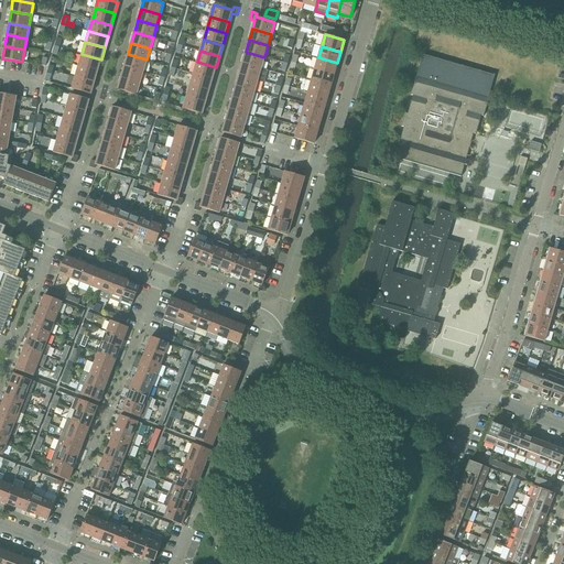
[(246,52),(242,63),(261,68),(264,57),(246,52)]
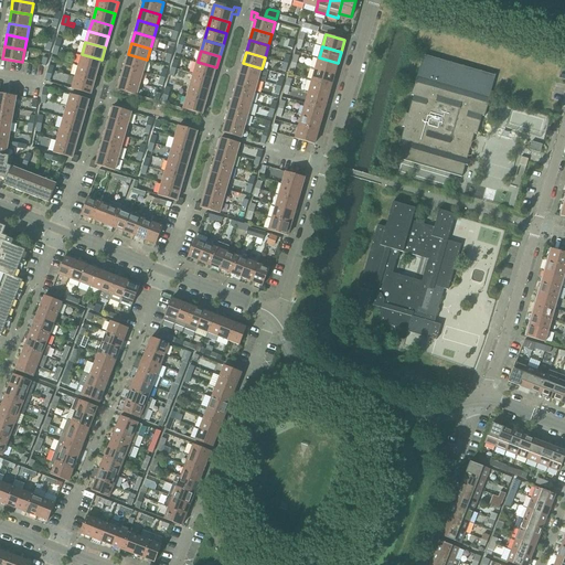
[(82,54),(78,65),(98,71),(102,60),(82,54)]
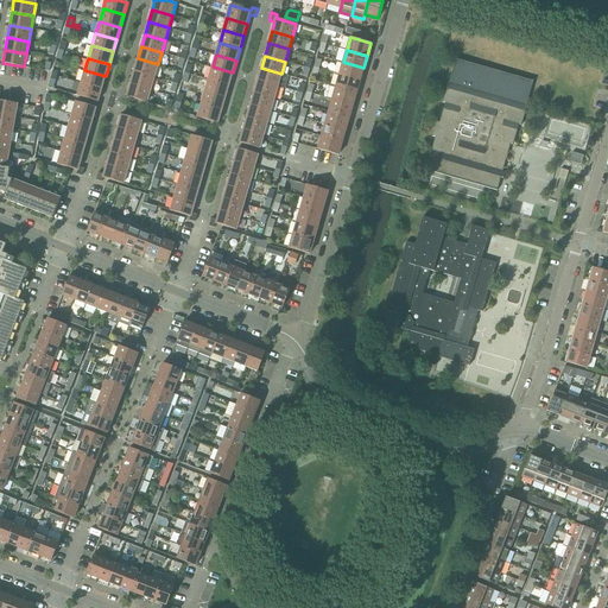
[(138,58),(134,71),(154,77),(158,64),(138,58)]
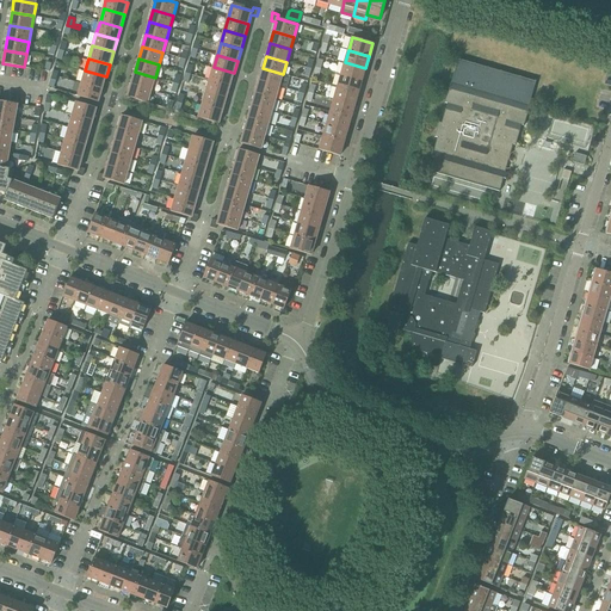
[(536,81),(458,59),(451,84),(445,103),(448,104),(442,124),(438,123),(434,136),(444,139),(439,153),(433,152),(432,158),(434,158),(431,172),(500,191),(504,178),(506,179),(507,173),(505,172),(513,144),(516,146),(522,125),(524,125),(530,106),(529,106),(536,81)]
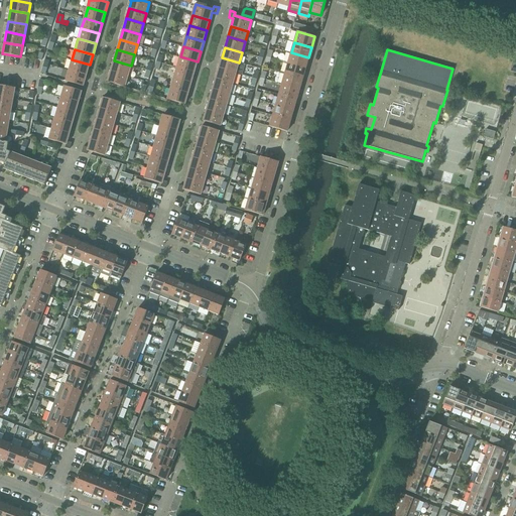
[(291,52),(288,63),(305,69),(308,57),(291,52)]
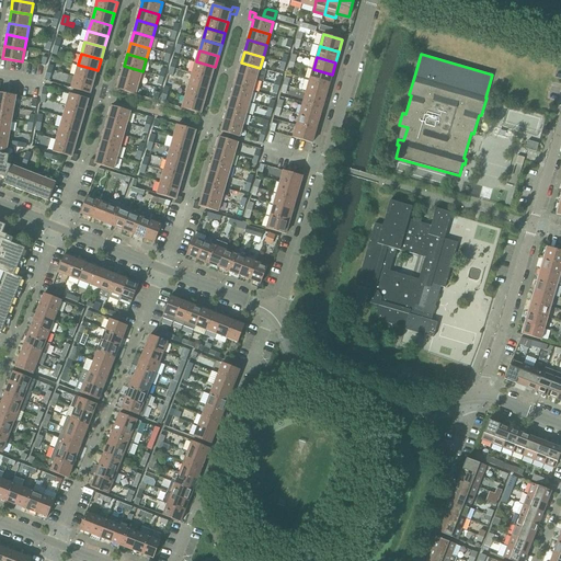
[(196,61),(192,73),(212,79),(215,67),(196,61)]
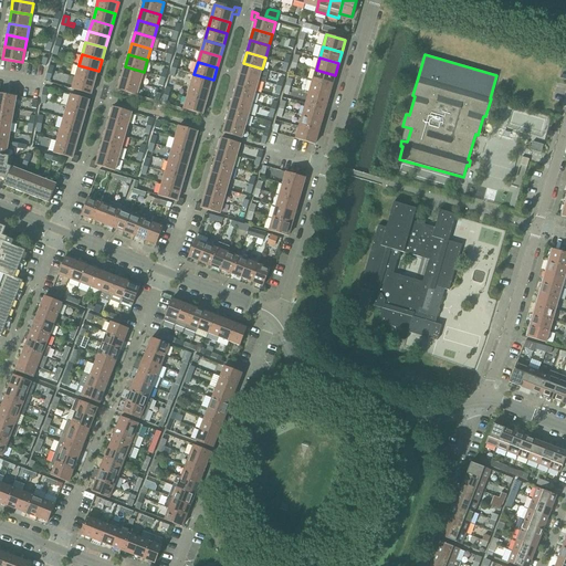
[(243,63),(240,74),(259,80),(265,82),(269,71),(262,69),(243,63)]
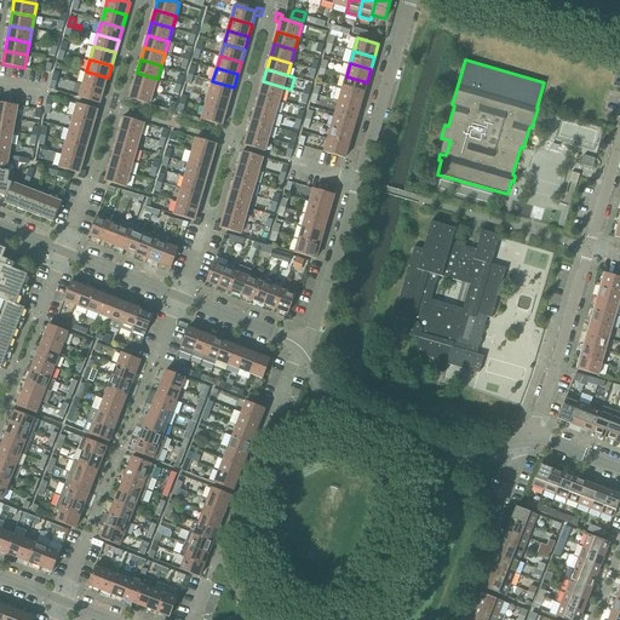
[(86,72),(82,85),(104,91),(108,78),(86,72)]
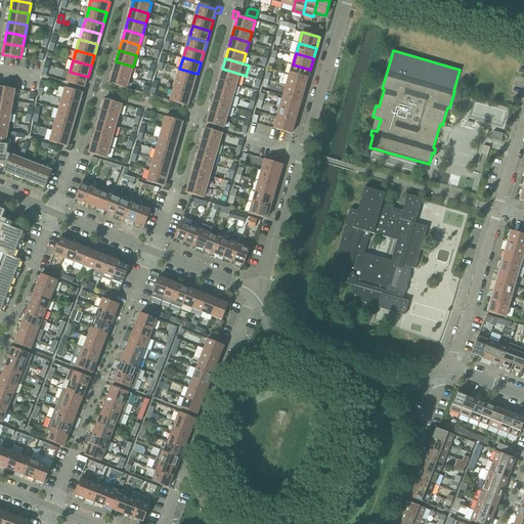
[(116,61),(113,72),(130,77),(133,67),(116,61)]
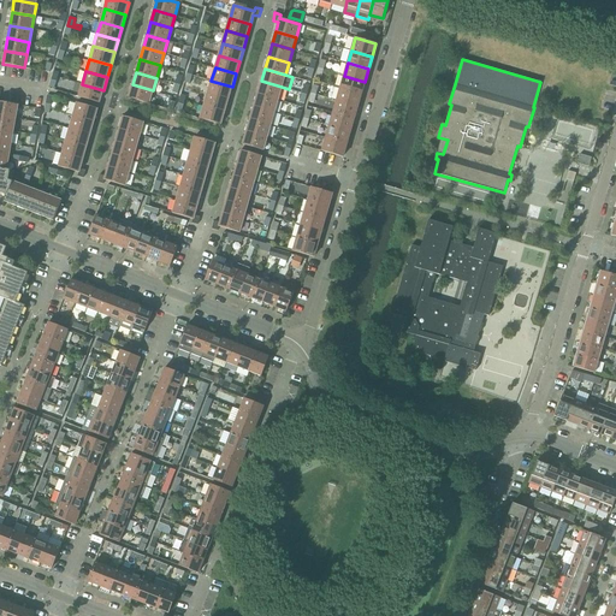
[(344,76),(341,88),(361,94),(365,82),(344,76)]
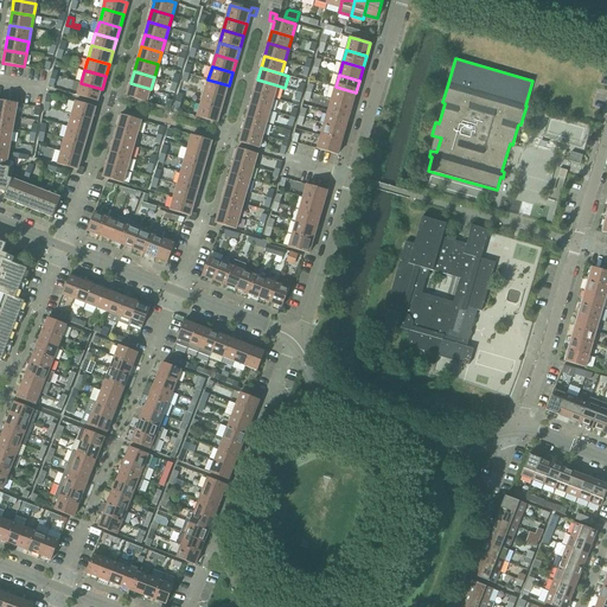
[(208,80),(204,91),(225,97),(229,85),(208,80)]
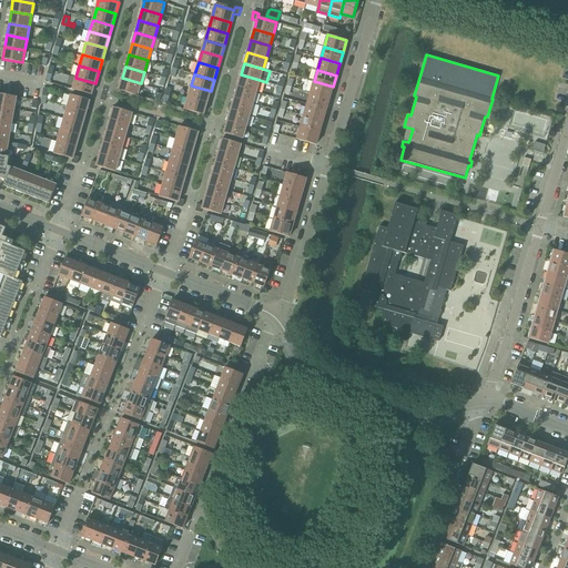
[(241,74),(237,87),(256,92),(260,80),(241,74)]
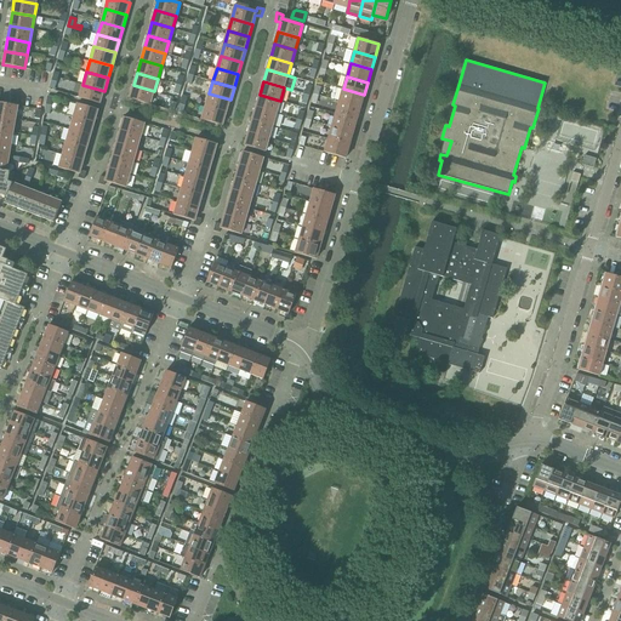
[(104,91),(83,85),(79,97),(101,103),(104,91)]
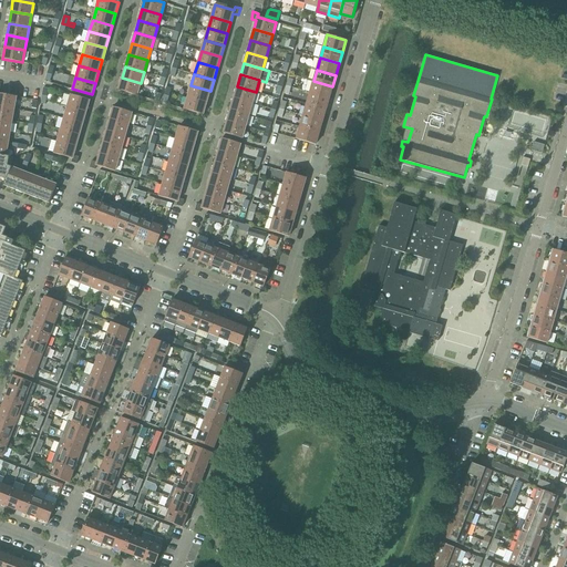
[(141,83),(122,78),(119,90),(137,95),(141,83)]
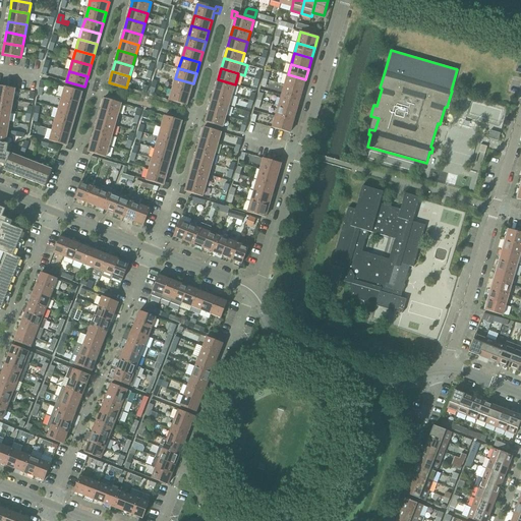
[(288,74),(285,84),(302,90),(305,79),(288,74)]
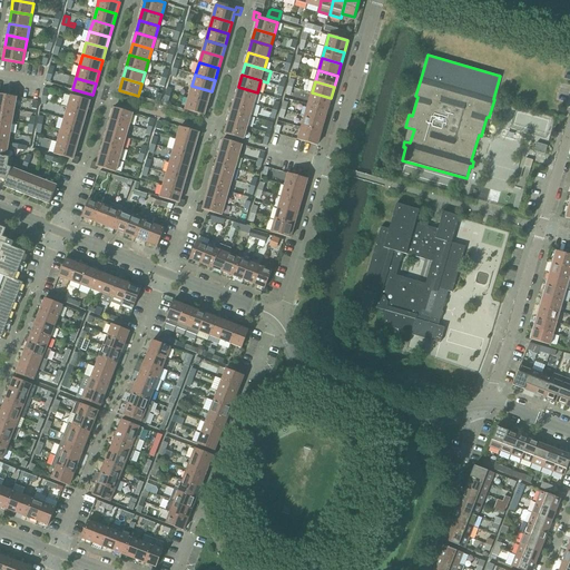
[(192,86),(188,98),(208,104),(212,91),(192,86)]
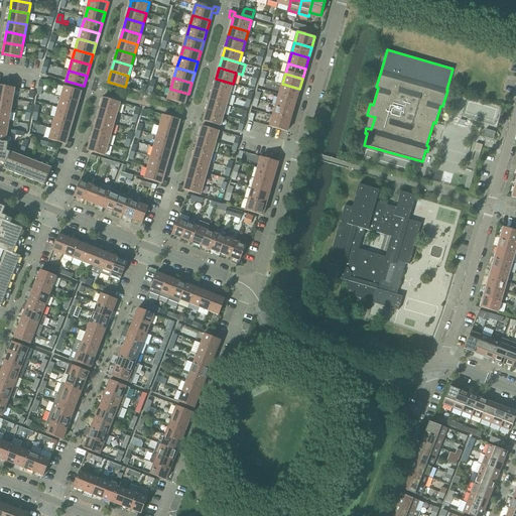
[(216,79),(213,89),(230,94),(233,84),(216,79)]
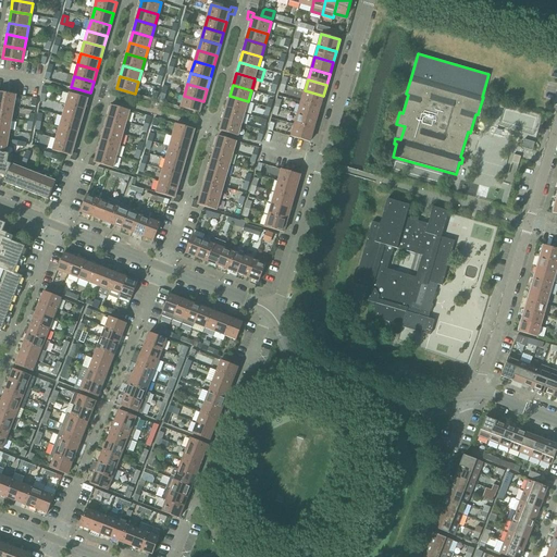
[(305,90),(301,102),(320,108),(323,96),(305,90)]
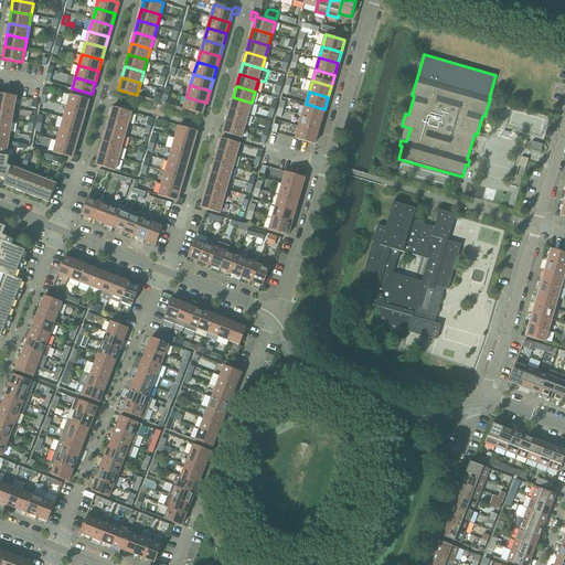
[(0,93),(0,105),(14,108),(17,96),(0,93)]
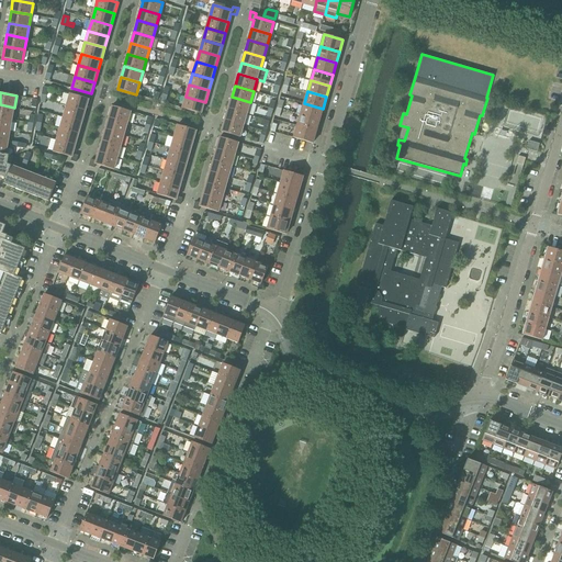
[(70,93),(67,105),(86,111),(89,99),(70,93)]
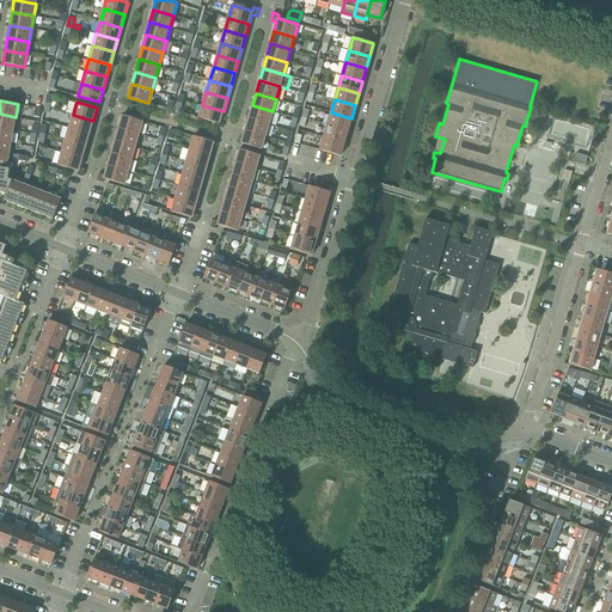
[(224,111),(202,105),(199,117),(220,124),(224,111)]
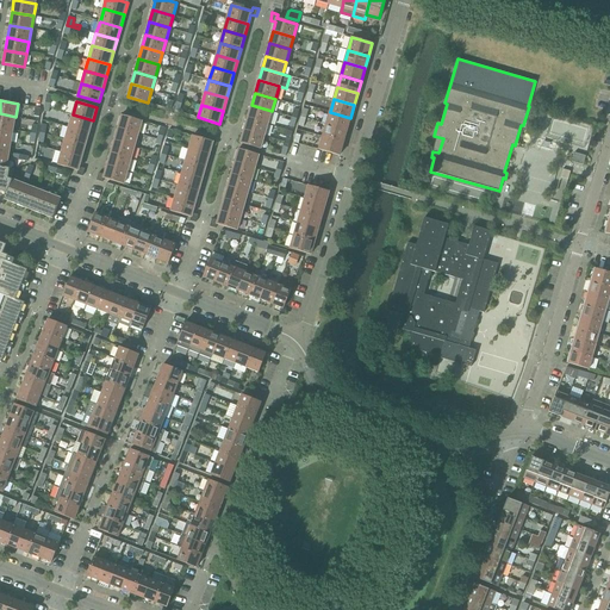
[(251,105),(248,118),(268,124),(272,111),(251,105)]
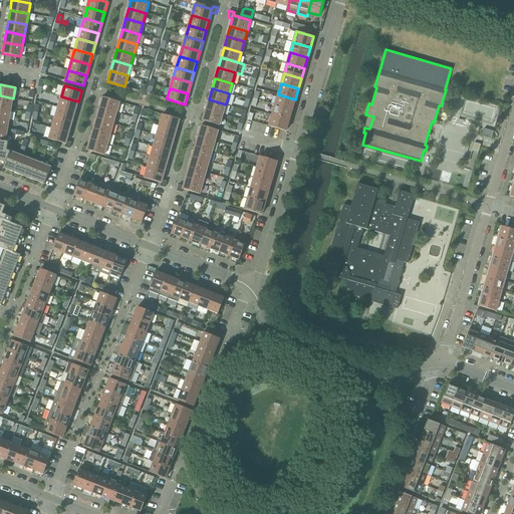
[(278,94),(275,104),(292,109),(295,99),(278,94)]
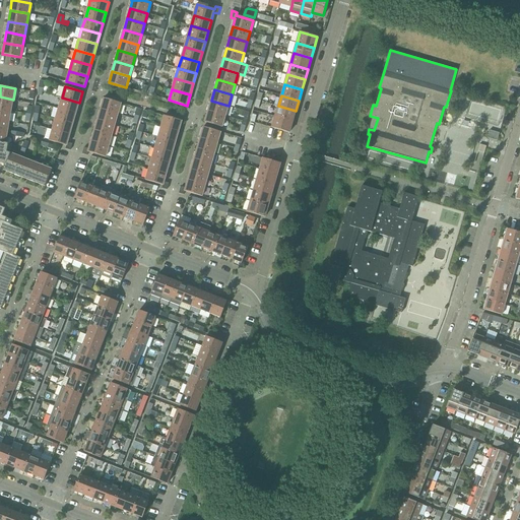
[(0,96),(0,108),(11,111),(13,100),(0,96)]
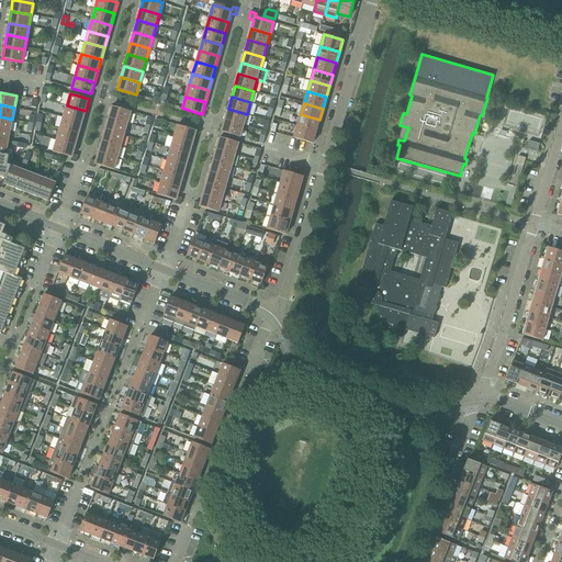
[(67,105),(64,117),(82,123),(86,111),(67,105)]
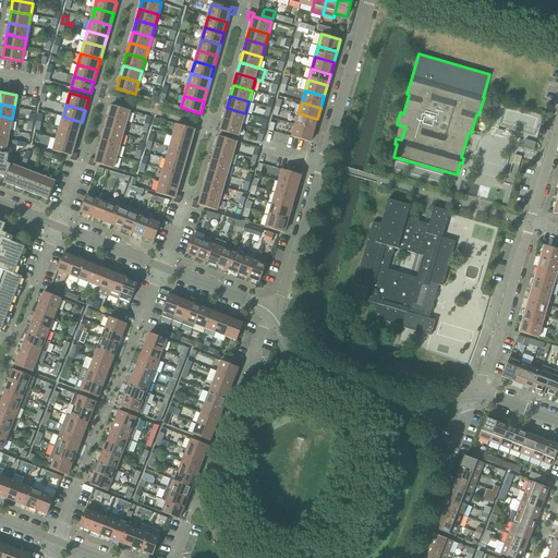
[(111,105),(108,117),(126,122),(131,110),(111,105)]
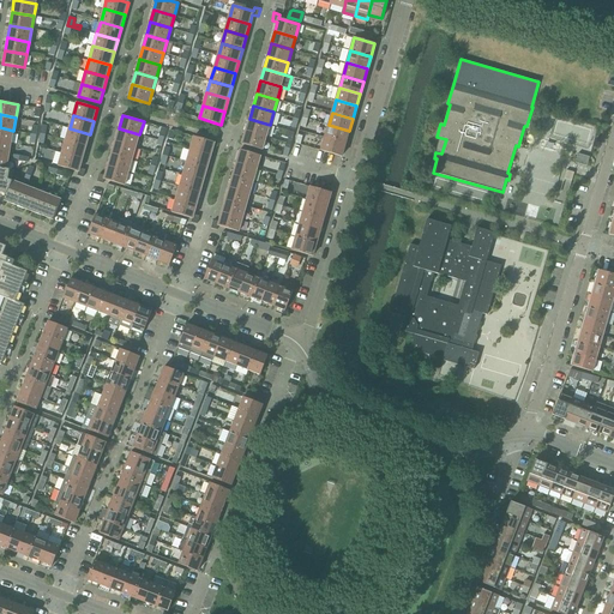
[(250,119),(246,131),(266,137),(270,125),(250,119)]
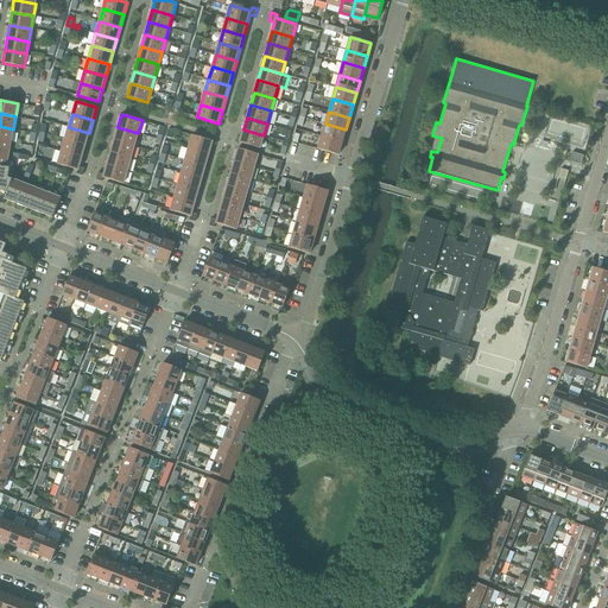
[(325,124),(322,135),(342,141),(346,130),(325,124)]
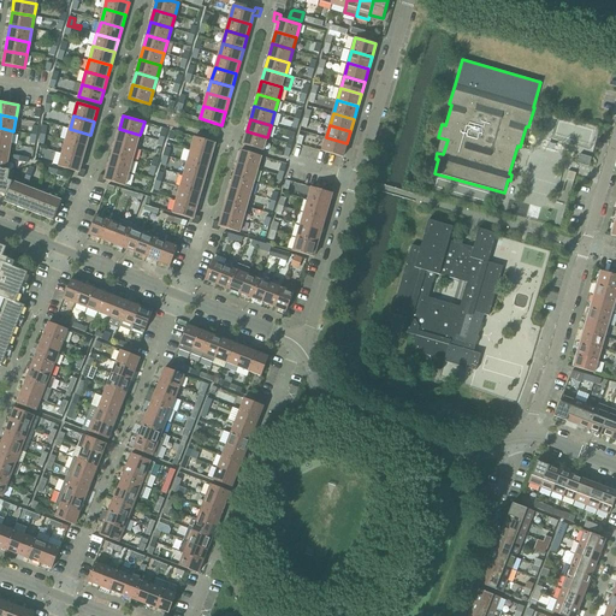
[(0,128),(0,141),(11,143),(13,131),(0,128)]
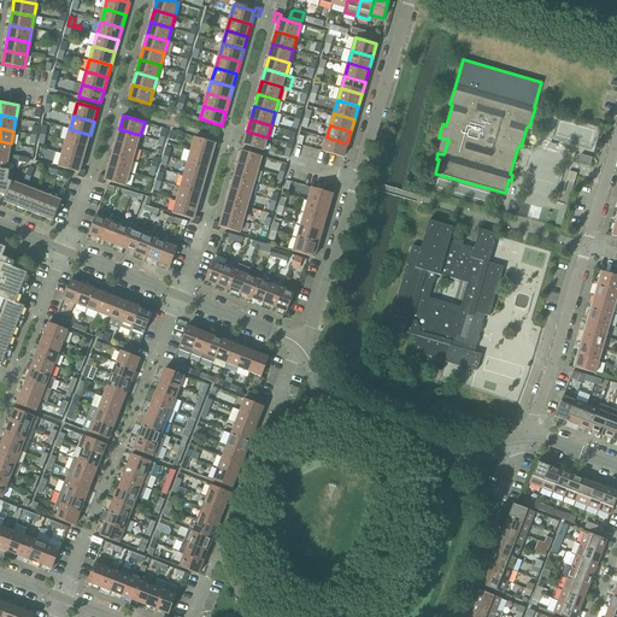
[(70,129),(66,141),(87,147),(90,135),(70,129)]
